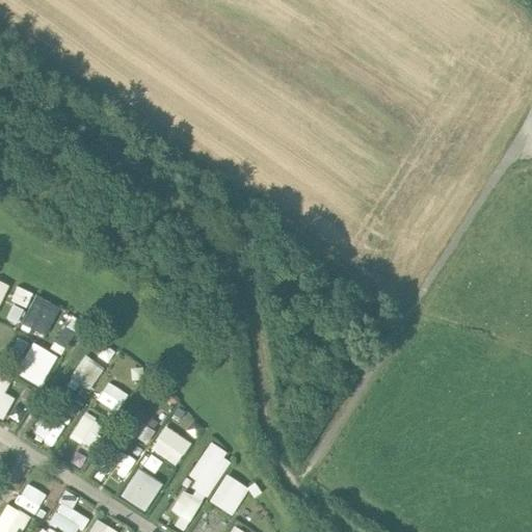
[(11,303),(26,307),(30,291),(15,287),(11,303)]
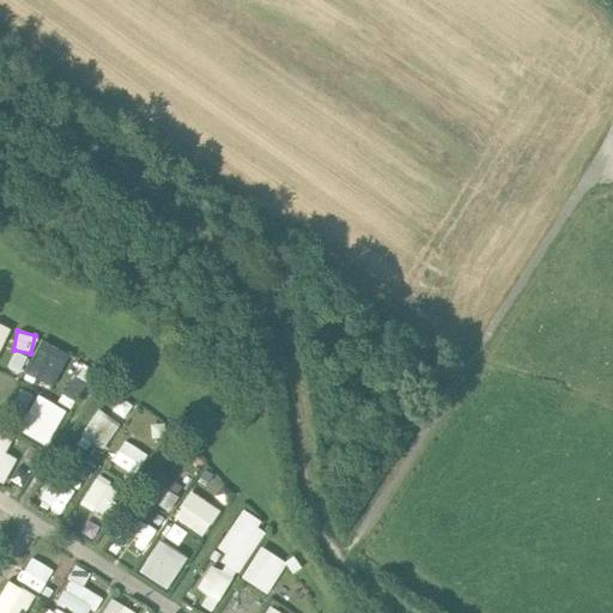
[(50,389),(68,354),(41,340),(22,375),(50,389)]
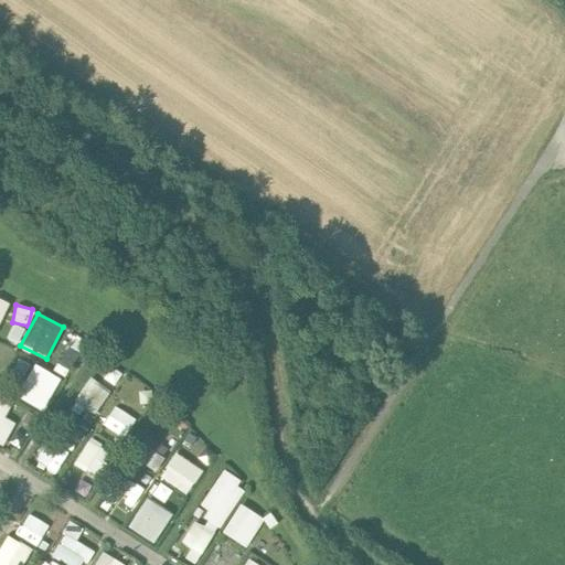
[(17,343),(24,328),(12,322),(4,338),(17,343)]
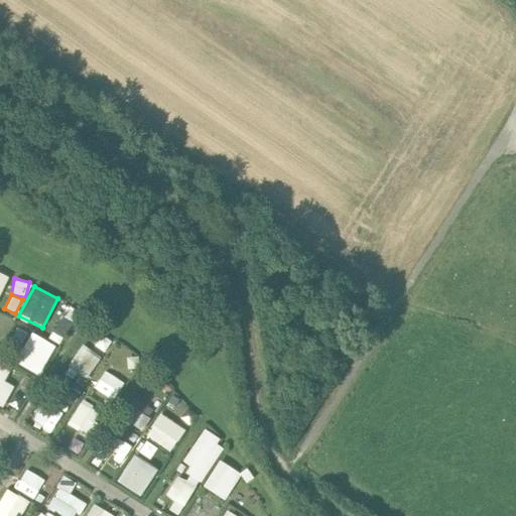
[(62,341),(72,323),(59,316),(50,336),(62,341)]
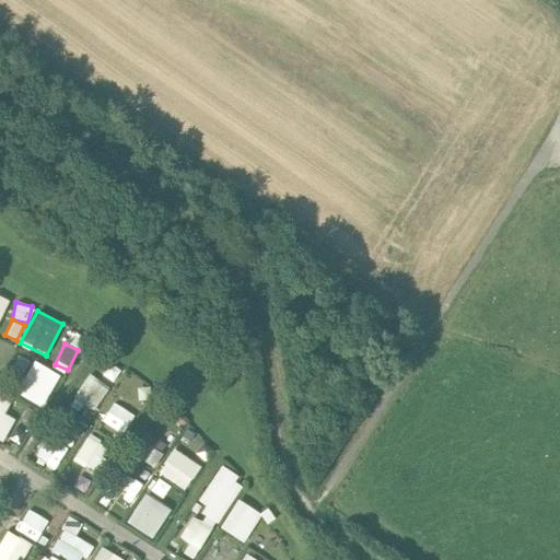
[(37,363),(16,392),(37,407),(58,377),(37,363)]
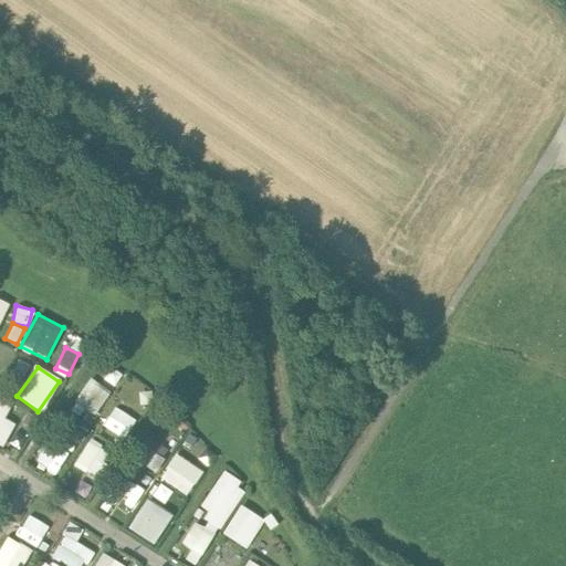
[(71,401),(92,417),(111,392),(90,377),(71,401)]
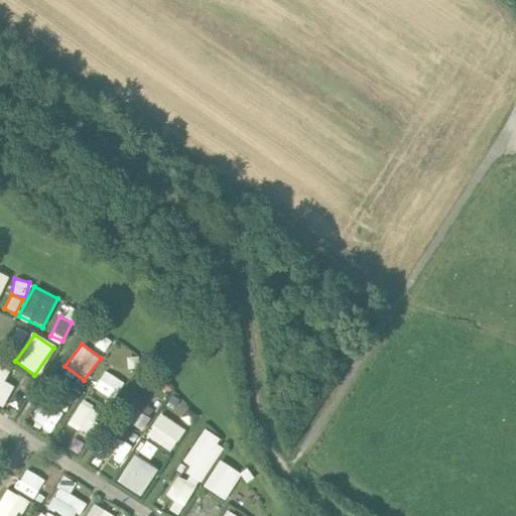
[(13,386),(4,381),(10,370),(0,364),(0,405),(2,407),(13,386)]
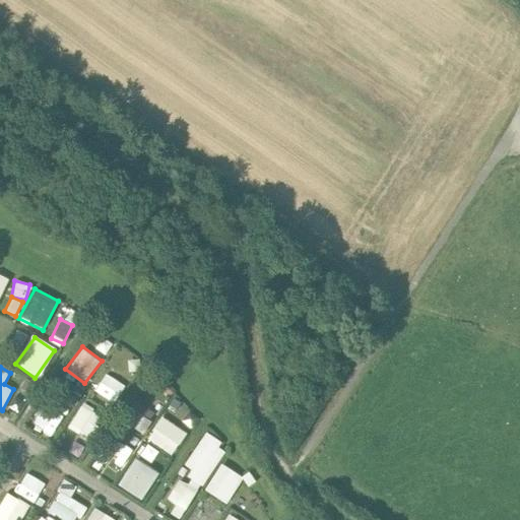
[(104,373),(93,390),(114,401),(124,384),(104,373)]
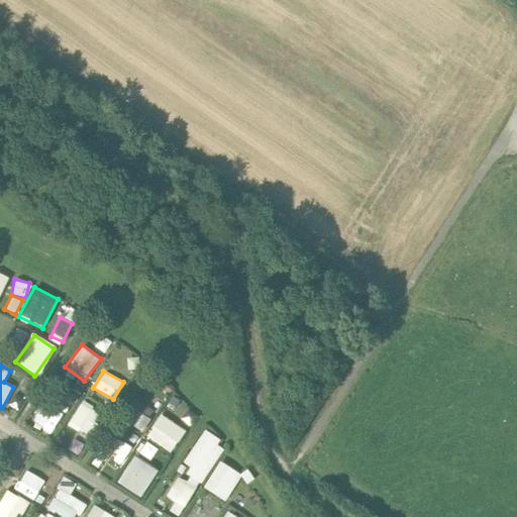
[(83,400),(67,421),(84,434),(100,412),(83,400)]
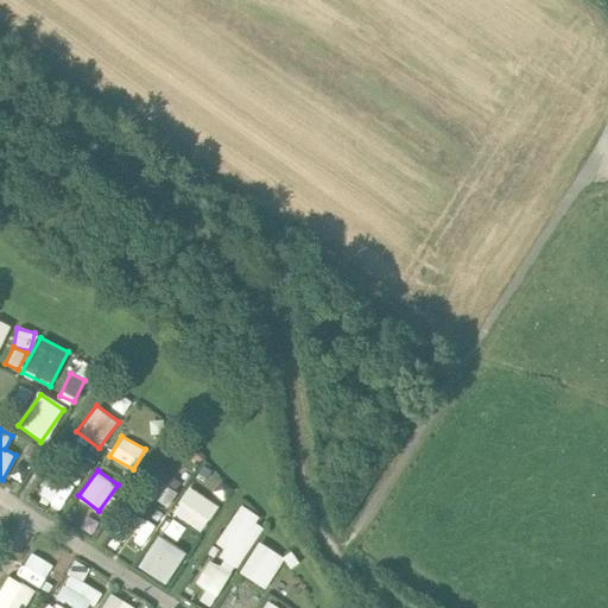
[(149,476),(141,491),(166,505),(175,489),(149,476)]
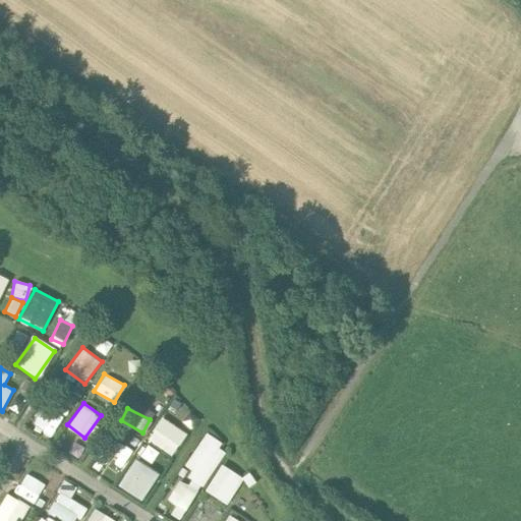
[(36,431),(53,431),(52,412),(35,413),(36,431)]
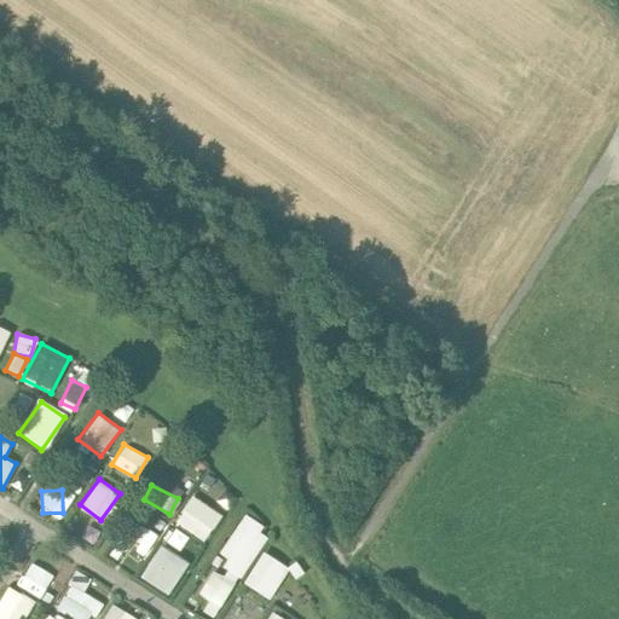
[(192,495),(174,520),(202,541),(220,516),(192,495)]
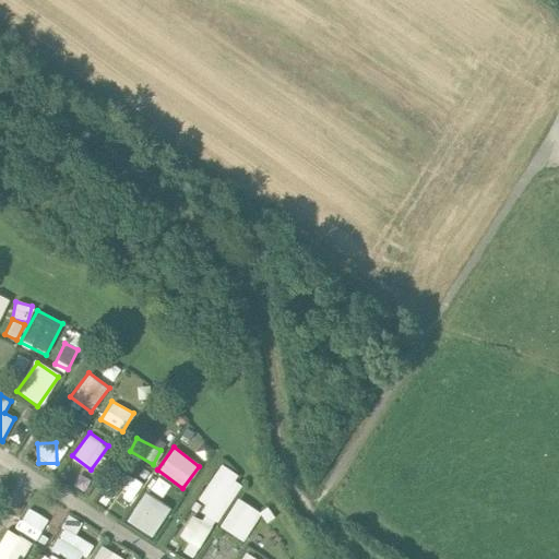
[(218,465),(198,499),(207,506),(199,519),(191,514),(176,539),(195,552),(241,479),(218,465)]
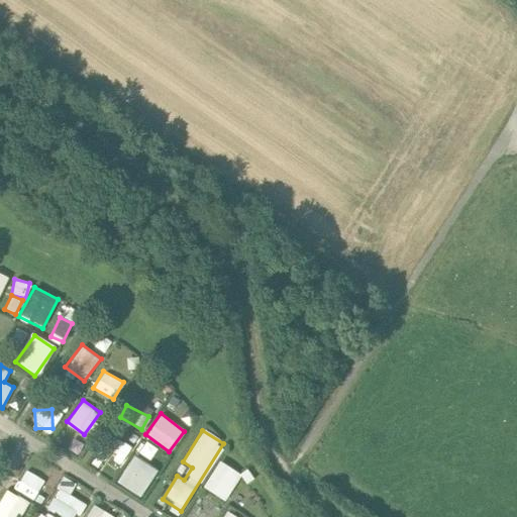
[(116,483),(141,497),(157,470),(131,455),(116,483)]
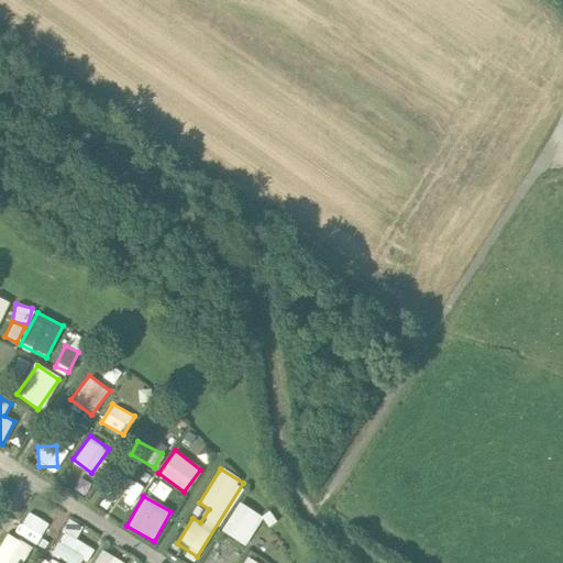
[(240,501),(220,529),(243,544),(262,517),(240,501)]
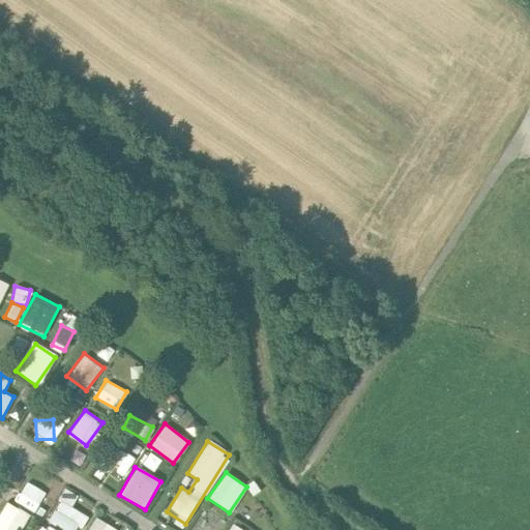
[(19,491),(36,499),(40,491),(23,481),(19,491)]
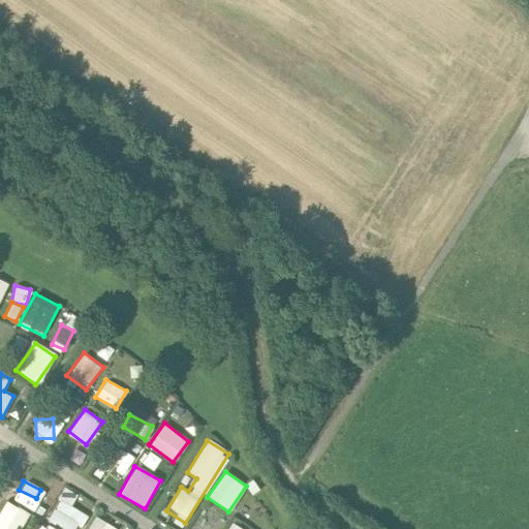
[(71,504),(76,495),(63,488),(58,498),(71,504)]
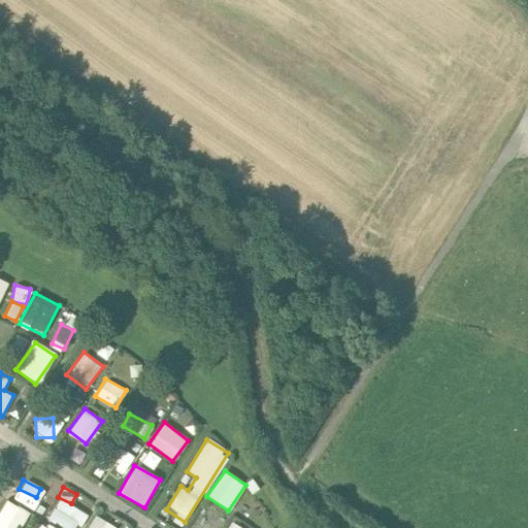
[(9,501),(39,515),(44,502),(14,489),(9,501)]
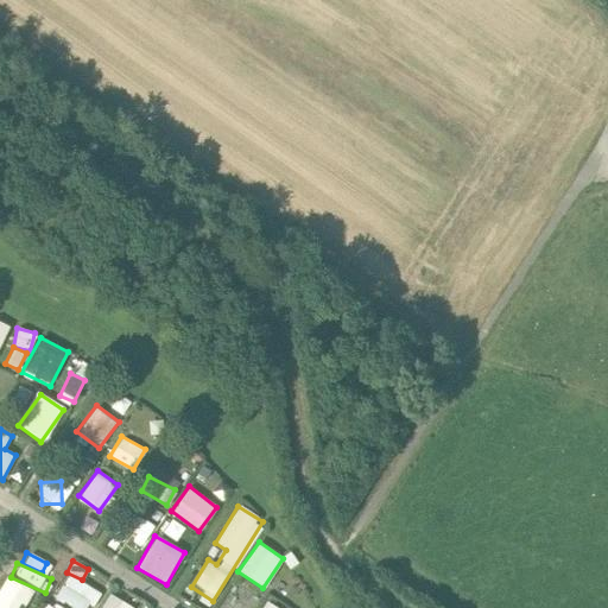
[(55,594),(70,607),(87,607),(99,597),(74,574),(55,594)]
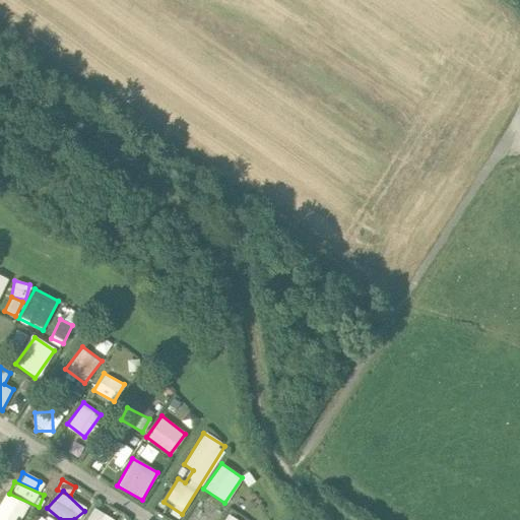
[(109,519),(96,511),(89,519),(109,519)]
